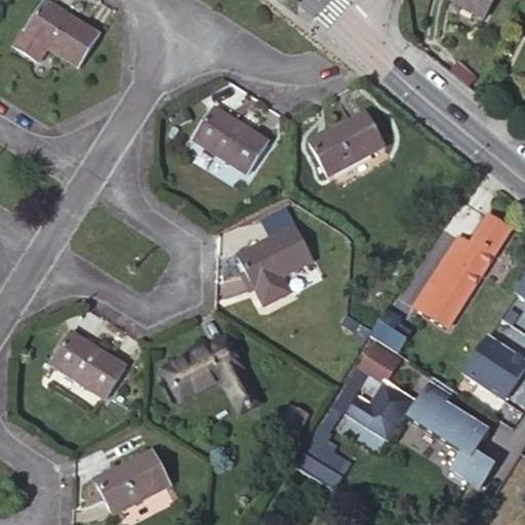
[(495,0),(445,0),(462,10),(459,21),(471,27),(479,19),(483,22),(495,0)]
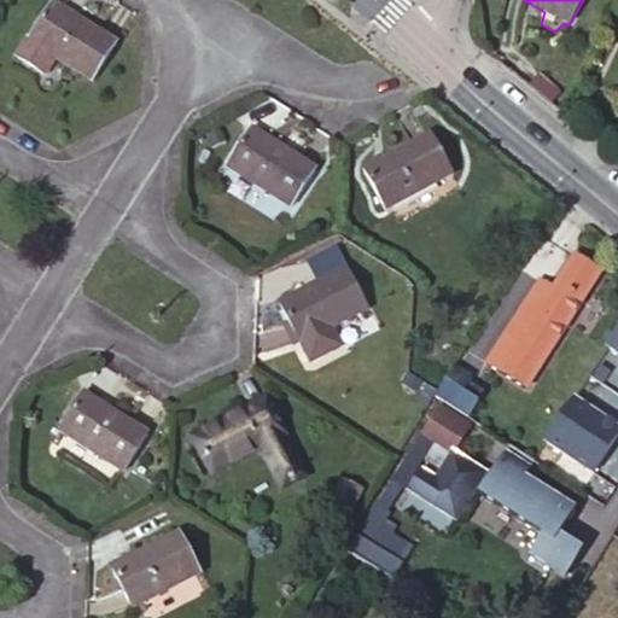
[(60,16),(64,11),(51,1),(15,58),(42,77),(54,59),(91,82),(115,44),(74,17),(70,23),(60,16)]
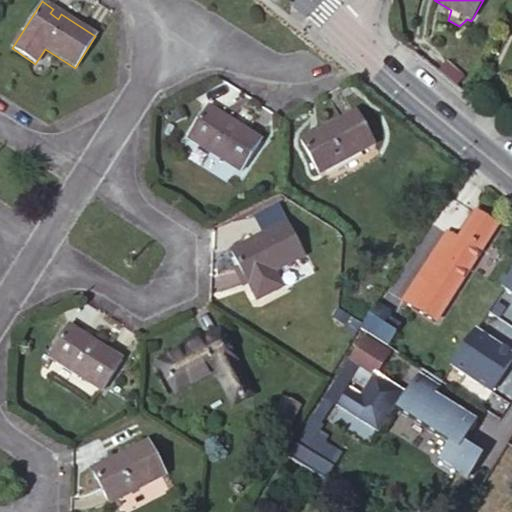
[(61,14),(53,9),(50,13),(58,19),(61,14)]
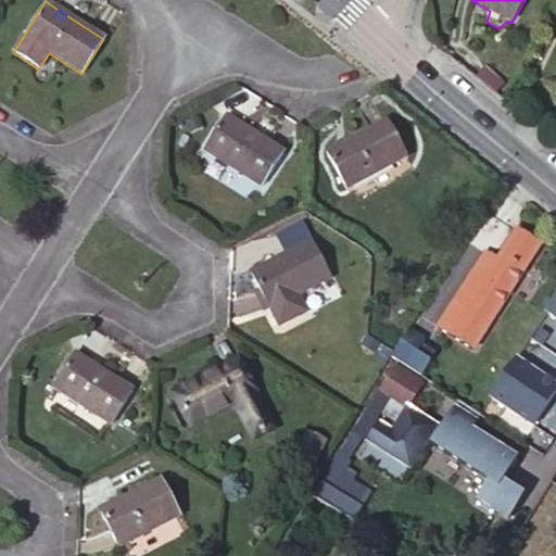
[(238,129),(240,126),(225,116),(203,151),(262,187),(282,153),(248,130),(245,135),(238,129)]
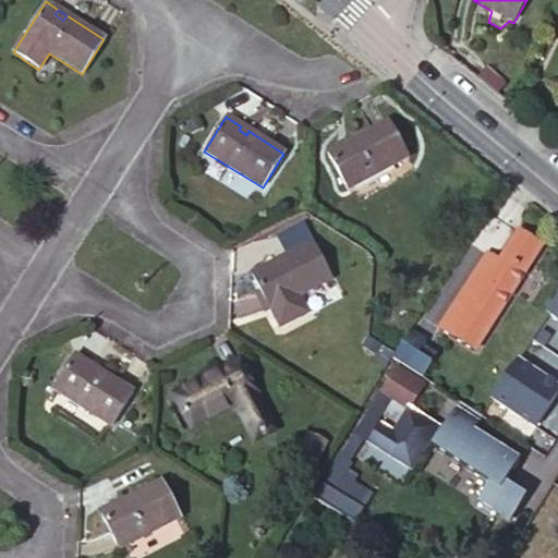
[(405,157),(385,122),(327,155),(347,190),(405,157)]
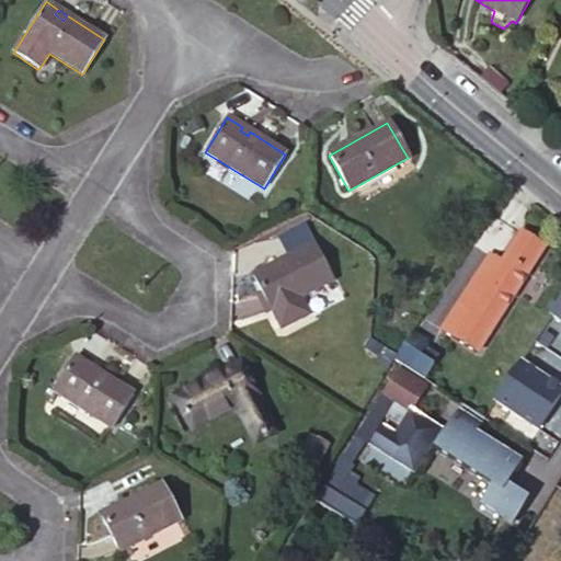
[(250,132),(242,127),(240,130),(248,136),(250,132)]
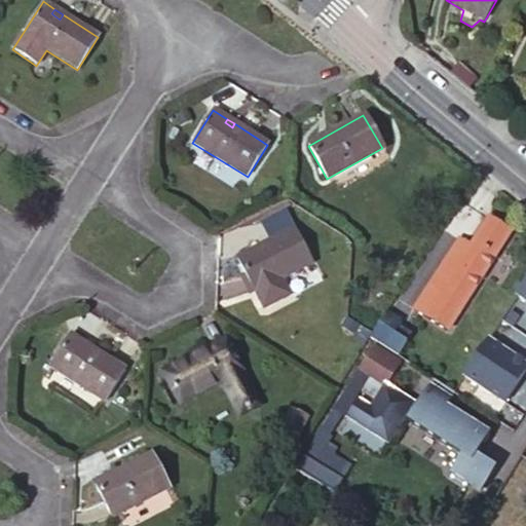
[(509,232),(487,218),(466,251),(455,243),(413,308),(447,329),(509,232)]
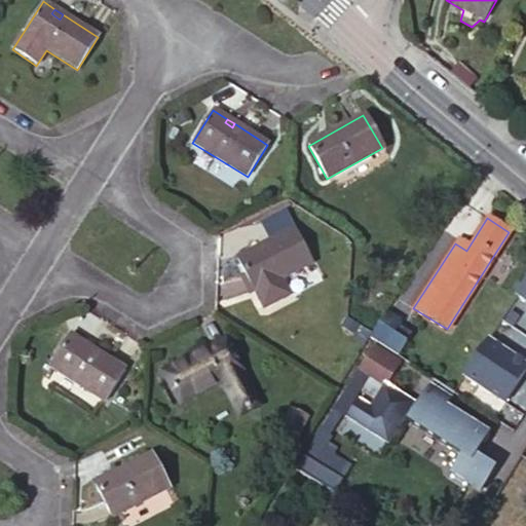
[(293,227),(259,246),(261,251),(254,255),(251,251),(236,258),(256,292),(257,291),(265,305),(290,292),(282,277),(311,262),(293,227)]
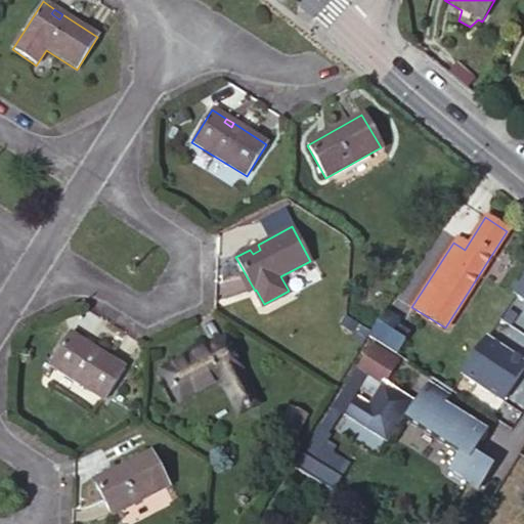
[(260,250),(258,245),(250,250),(253,254),(260,250)]
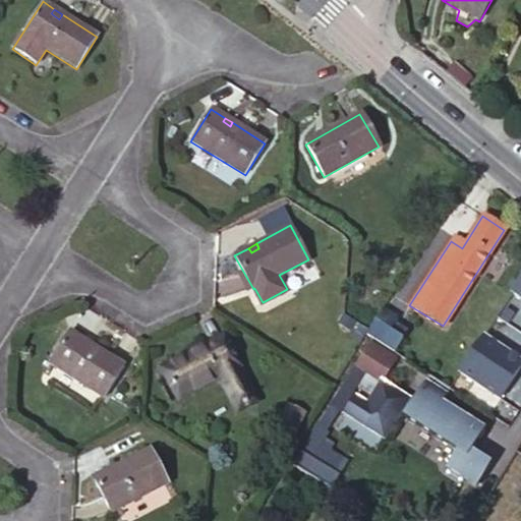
[(394,322),(397,316),(383,306),(364,335),(393,353),(402,337),(389,329),(394,322)]
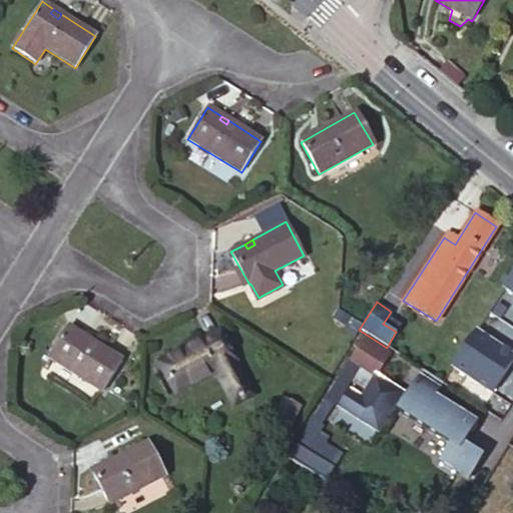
[(383,324),(396,332),(401,325),(388,317),(383,324)]
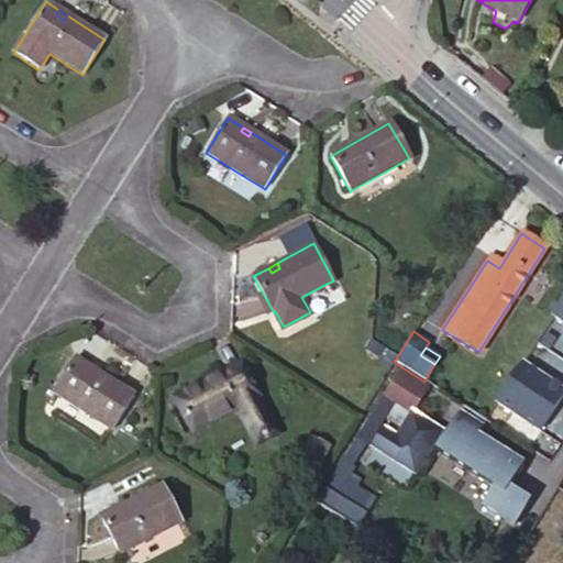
[(134,397),(75,357),(53,393),(112,431),(134,397)]
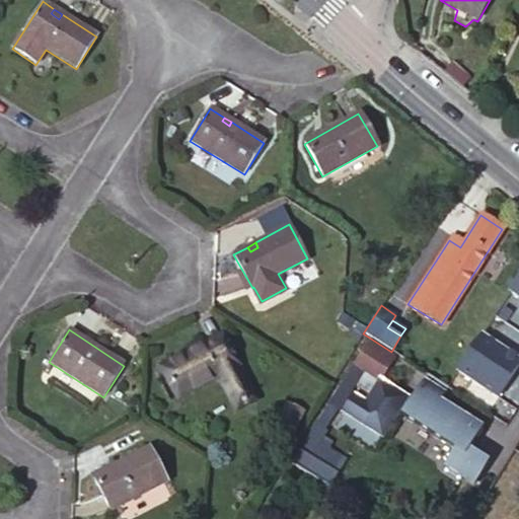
[(237,364),(222,337),(162,368),(178,397),(219,375),(237,409),(253,399),(235,365),(237,364)]
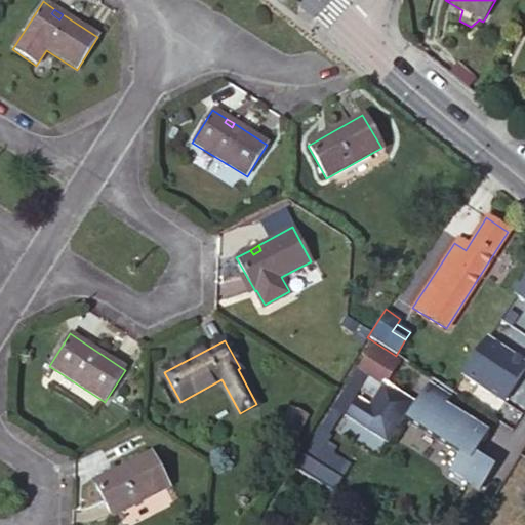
[(524,366),(524,365),(488,340),(465,377),(501,402),(524,366)]
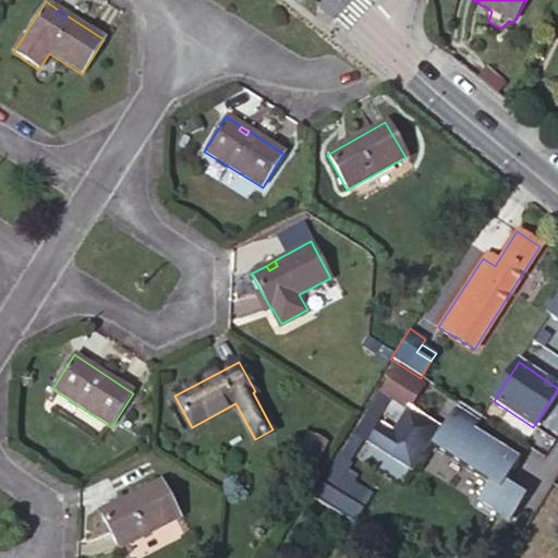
[(362,458),(402,482),(426,441),(436,426),(409,409),(423,387),(395,370),(336,463),(347,470),(352,463),(349,460),(361,440),(370,446),(362,458)]
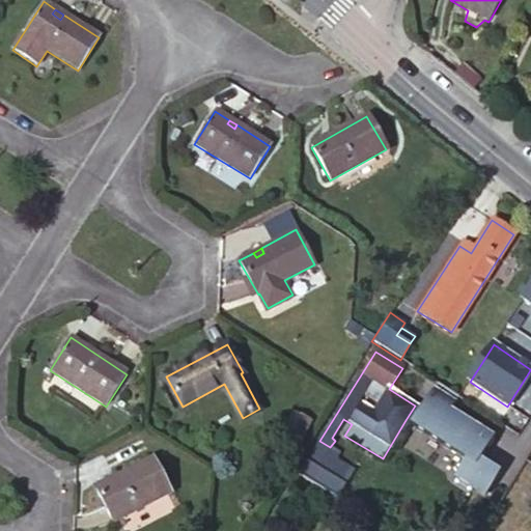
[(479,462),(494,439),(450,411),(455,401),(435,388),(421,409),(415,406),(406,420),(436,439),(434,441),(448,450),(437,468),(463,485),(482,498),(498,474),(486,466),(479,462)]
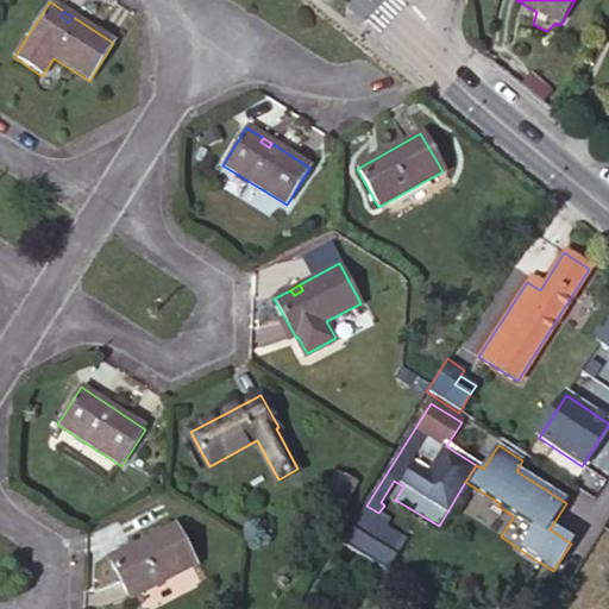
[(351,489),(331,479),(321,498),(341,509),(351,489)]
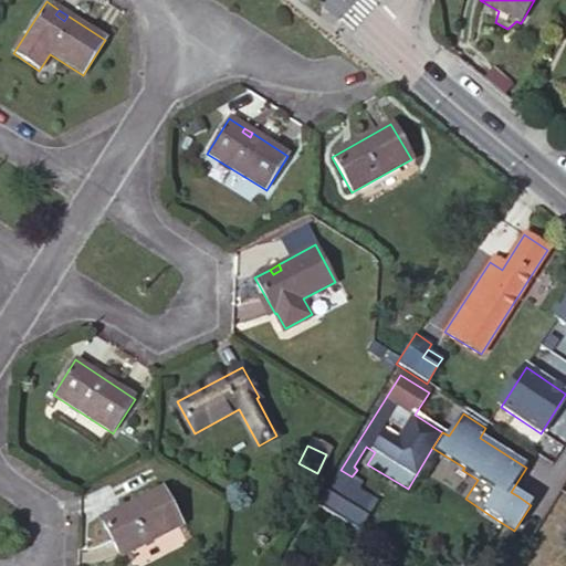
[(327,491),(363,513),(376,492),(352,477),(341,470),(327,491)]
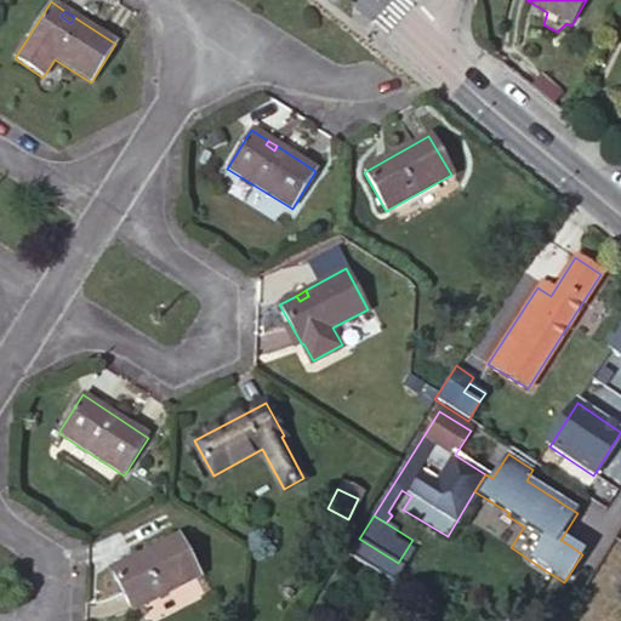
[(199,576),(178,536),(112,571),(134,610),(199,576)]
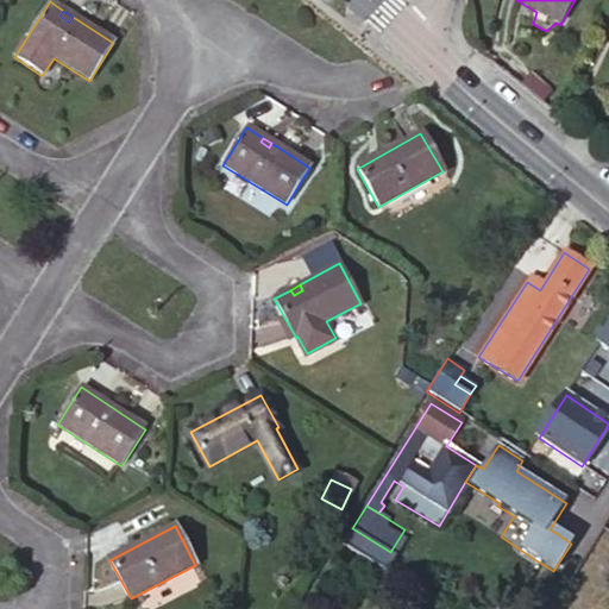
[(341,544),(380,567),(390,552),(352,528),(341,544)]
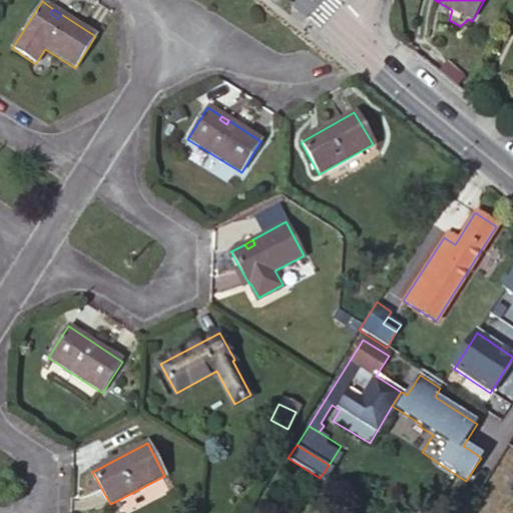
[(317,483),(320,478),(288,458),(285,463),(317,483)]
